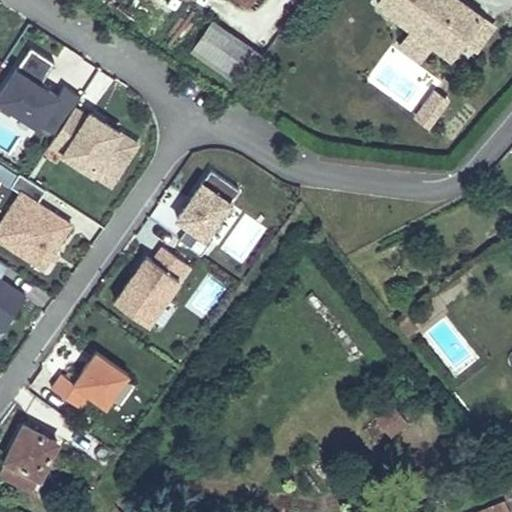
[(253,0),(219,0),(218,2),(233,13),(241,3),(248,8),(253,0)]
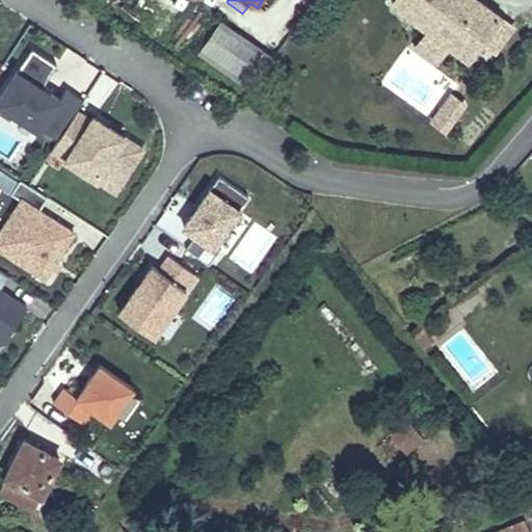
[(394,0),(392,3),(428,29),(450,46),(469,59),(482,41),(500,16),(477,0),(394,0)]
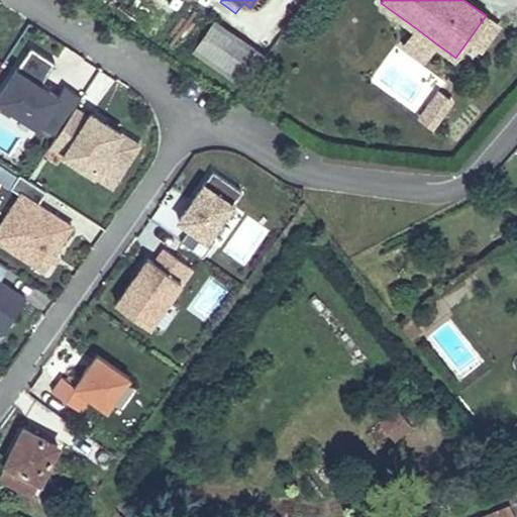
[(486,15),(469,39),(482,49),(499,25),(486,15)]
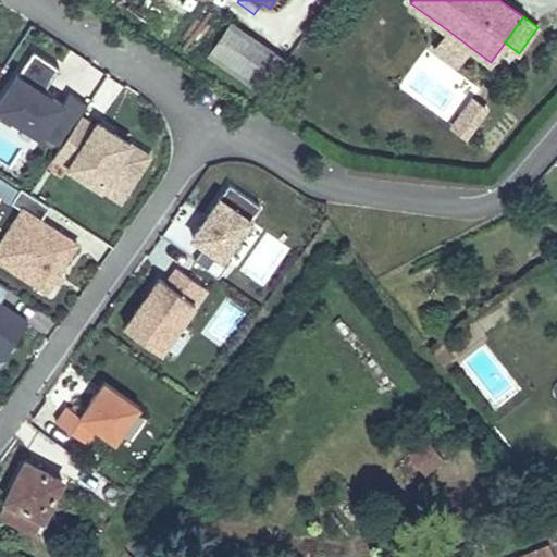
[(287,62),(232,21),(209,53),(264,93),(287,62)]
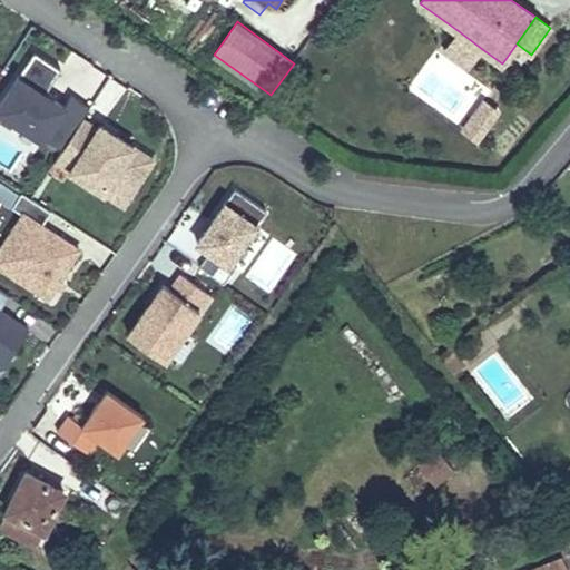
[(459,31),(445,49),(470,67),(482,49),(459,31)]
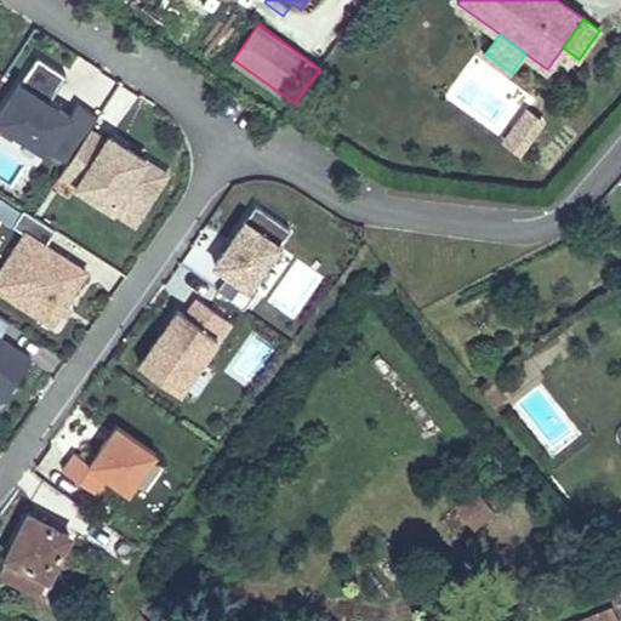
[(70,115),(60,108),(49,102),(52,96),(67,74),(38,56),(0,114),(0,121),(47,153),(49,151),(68,163),(90,129),(98,117),(78,103),(70,115)]
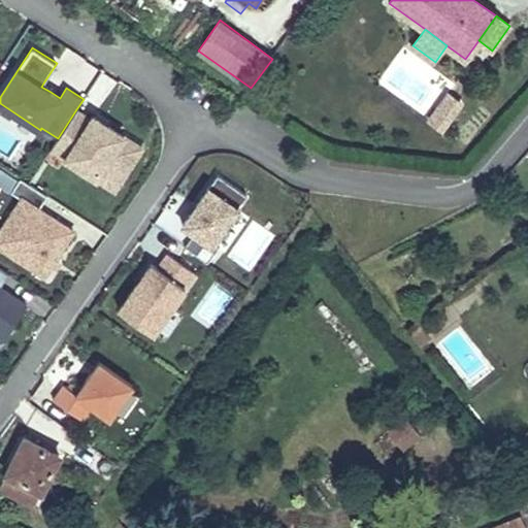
[(44,81),(41,87),(51,92),(53,88),(44,81)]
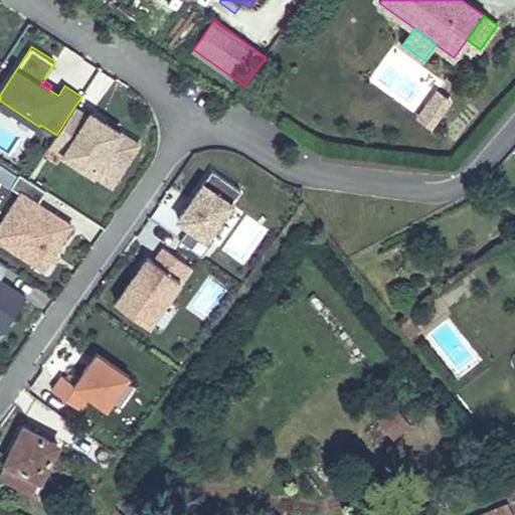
[(413,117),(430,128),(451,98),(434,87),(413,117)]
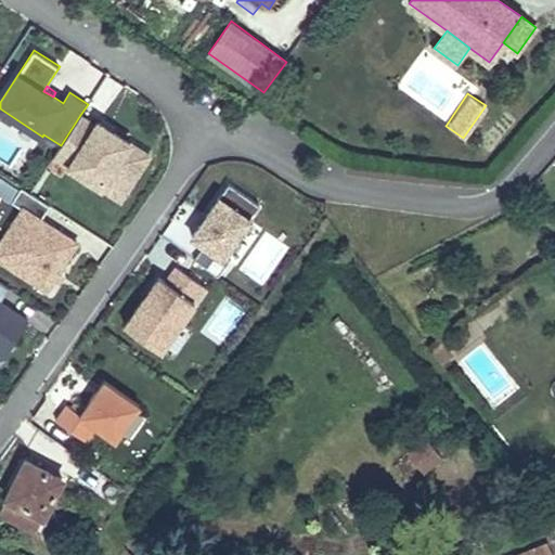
[(95,125),(80,115),(61,145),(54,156),(69,166),(74,159),(100,176),(95,183),(120,199),(150,155),(114,132),(111,137),(102,131),(105,127),(98,121),(95,125)]
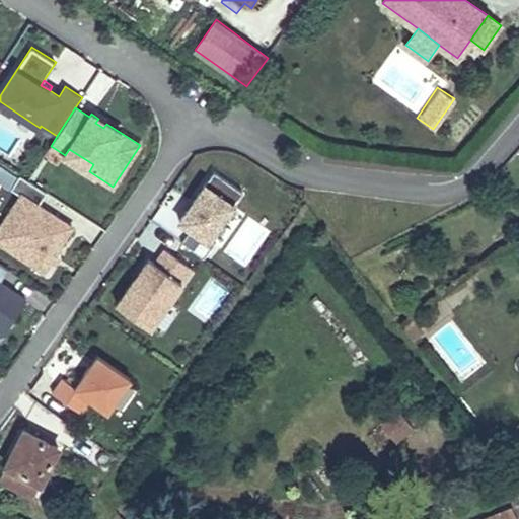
[(106,124),(98,119),(95,123),(103,128),(106,124)]
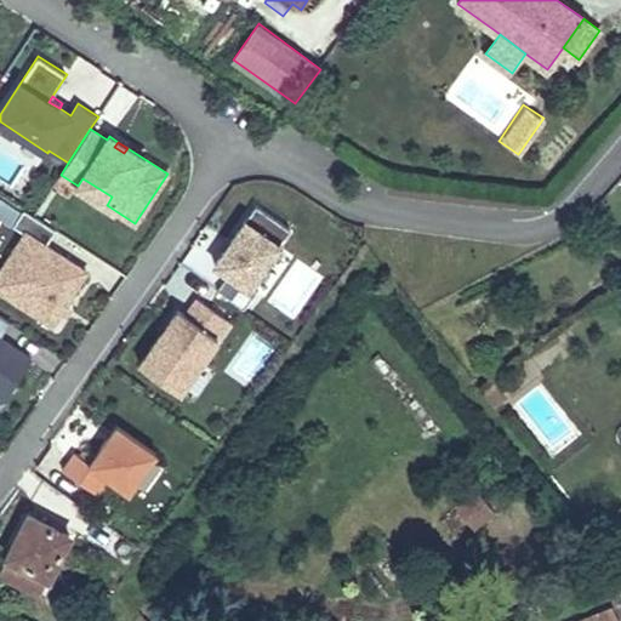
[(228,274),(217,290),(244,308),(256,291),(250,288),(291,229),(256,205),(215,263),(228,274)]
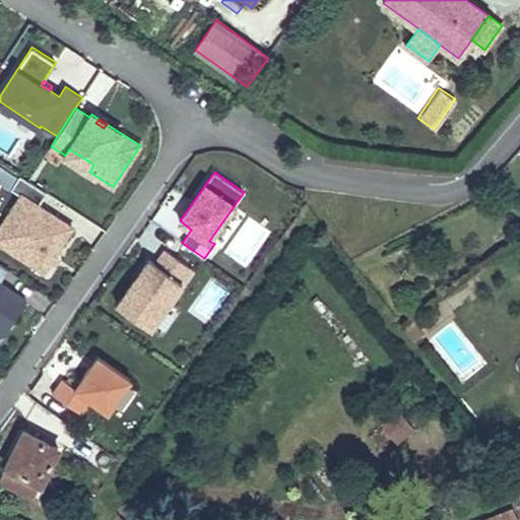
[(39,205),(47,192),(19,175),(10,189),(20,195),(0,226),(0,243),(43,271),(72,226),(39,205)]
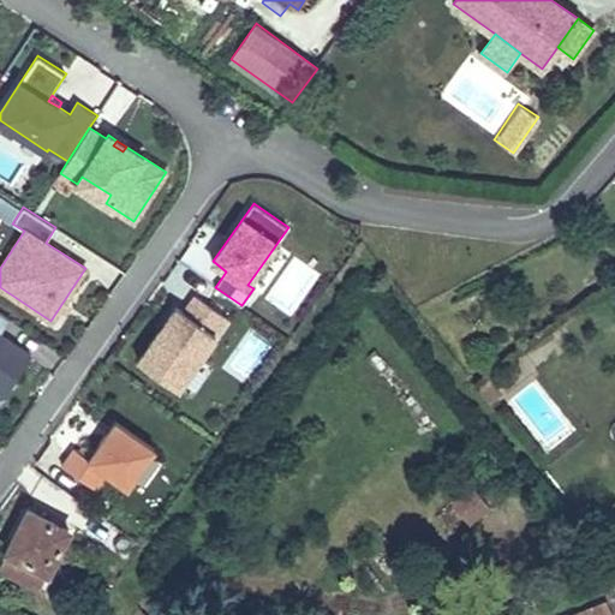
[(138,360),(177,388),(227,317),(195,294),(184,311),(175,306),(138,360)]
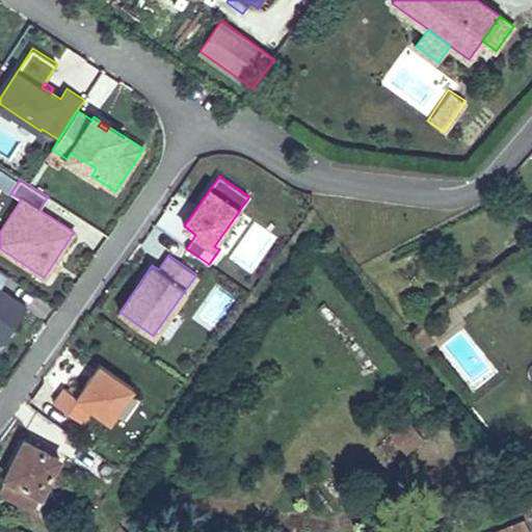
[(0,288),(8,275),(0,269),(0,346),(27,308),(0,288)]
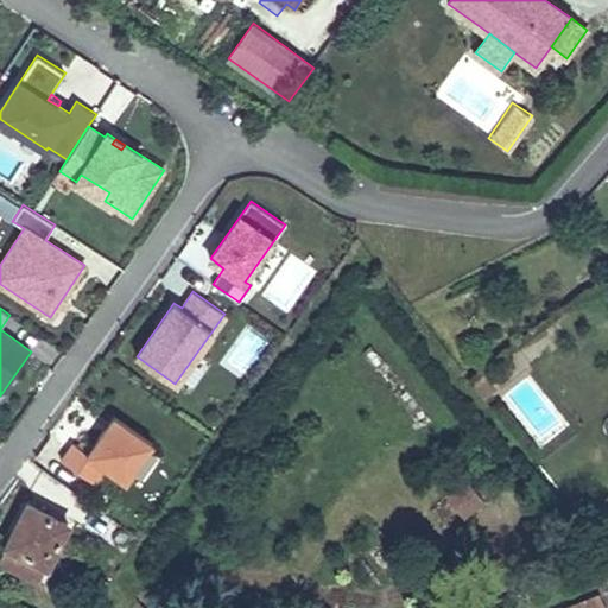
[(248,327),(226,366),(245,378),(267,339),(248,327)]
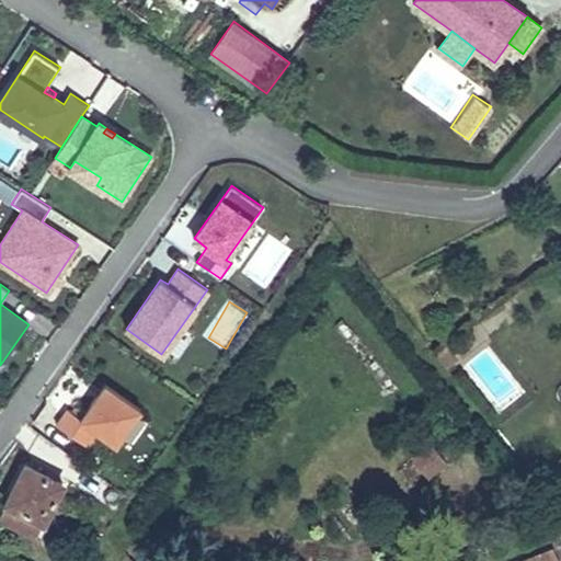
[(435,352),(447,367),(457,358),(446,344),(435,352)]
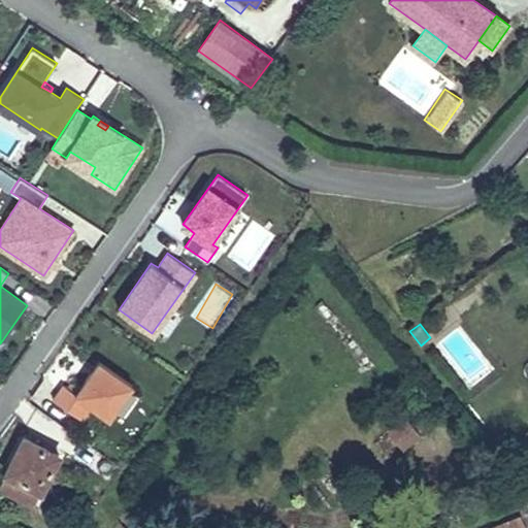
[(80,420),(89,407),(106,420),(131,383),(88,355),(57,404),(80,420)]
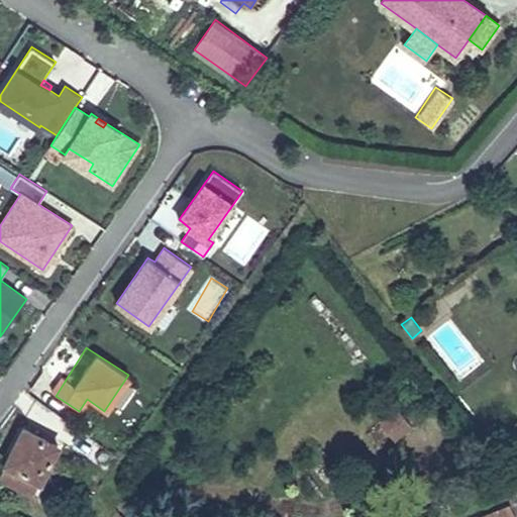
[(381,424),(392,438),(410,424),(399,410),(381,424)]
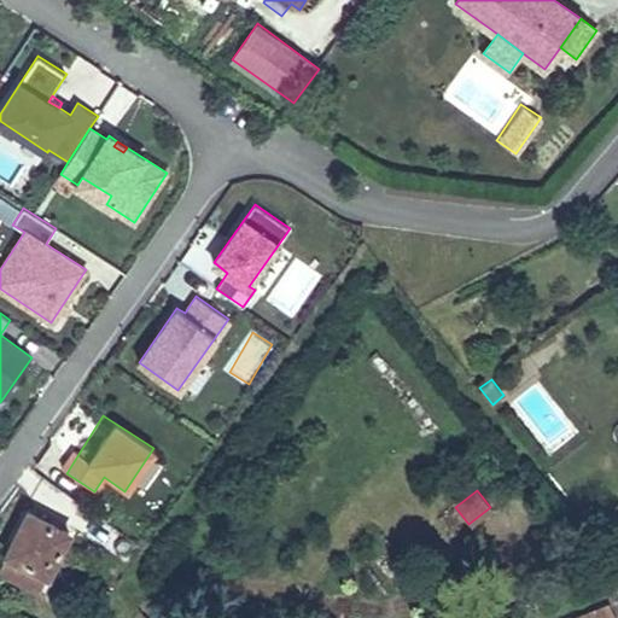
[(28,511),(0,564),(0,570),(40,590),(70,532),(28,511)]
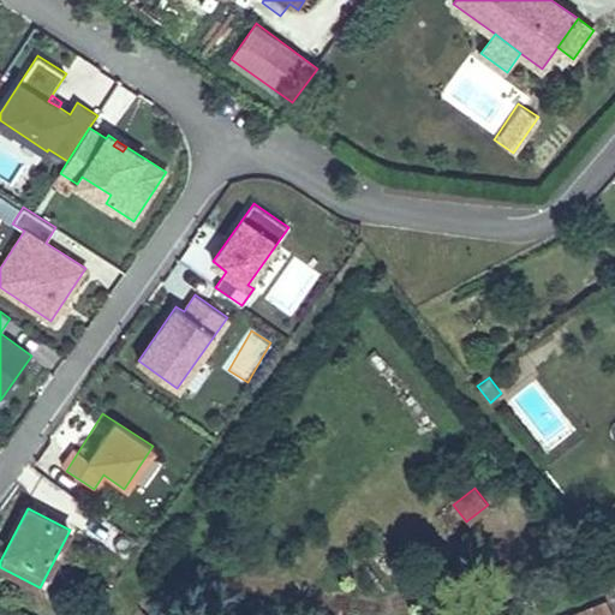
[(611,614),(607,604),(579,614),(611,614)]
